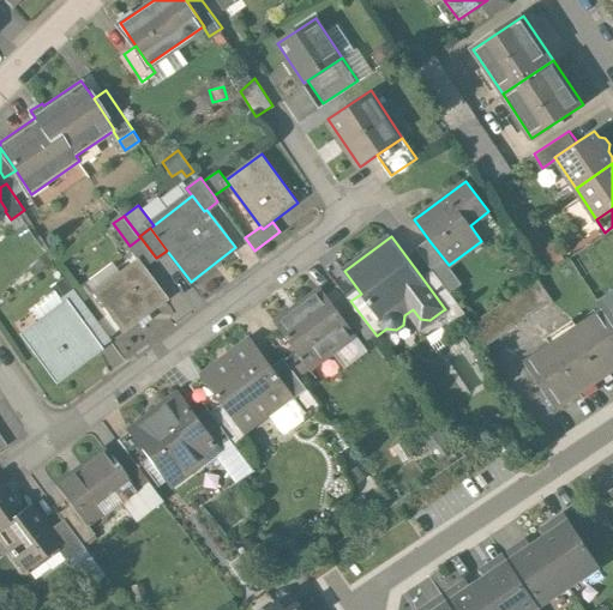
[(156,258),(140,237),(130,246),(139,258),(145,267),(156,258)]
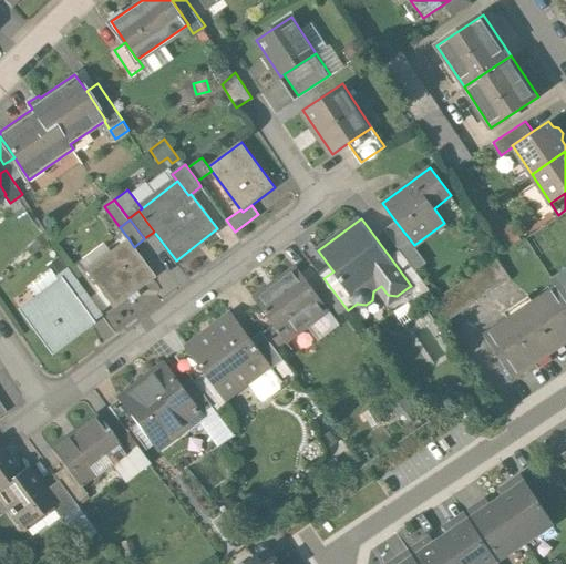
[(414,245),(397,223),(388,229),(402,248),(414,267),(424,259),(414,245)]
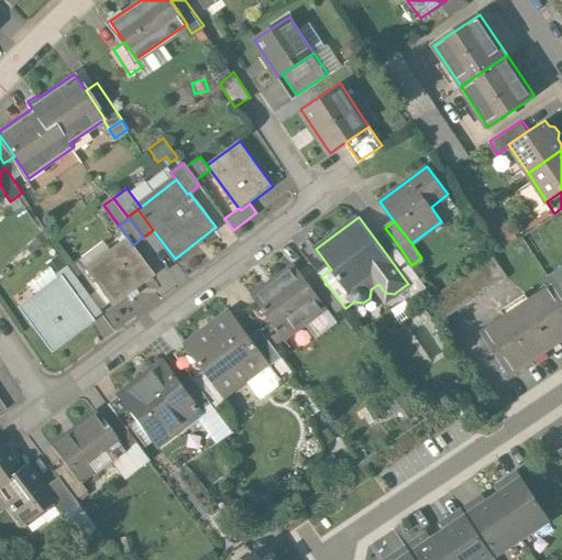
[(128,237),(87,267),(114,304),(154,273),(133,245),(128,237)]
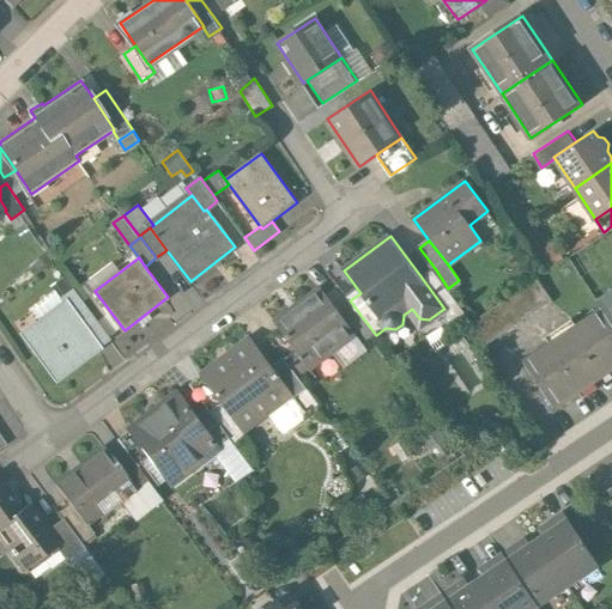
[(448,288),(435,268),(422,278),(444,309),(442,310),(453,324),(467,314),(448,288)]
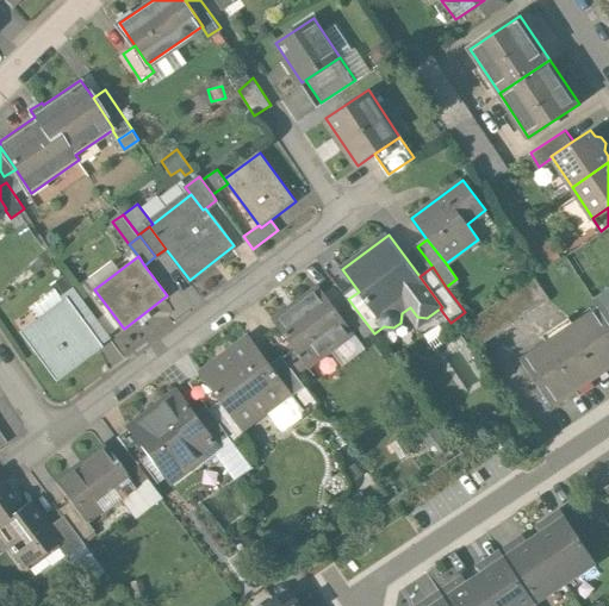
[(348,299),(337,283),(324,293),(340,314),(350,328),(362,318),(348,299)]
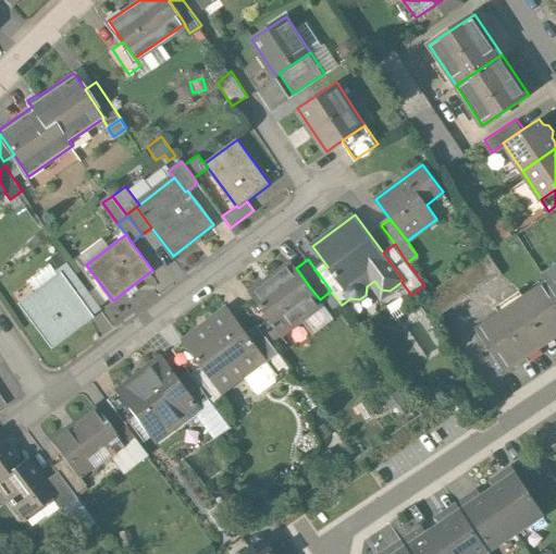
[(99,306),(68,262),(56,271),(59,275),(60,274),(73,293),(88,314),(99,306)]
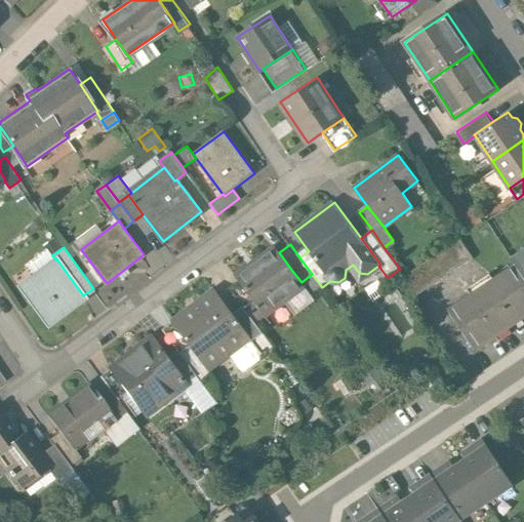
[(276,248),(237,276),(263,311),(266,315),(305,286),(301,282),(292,271),(279,252),(276,248)]
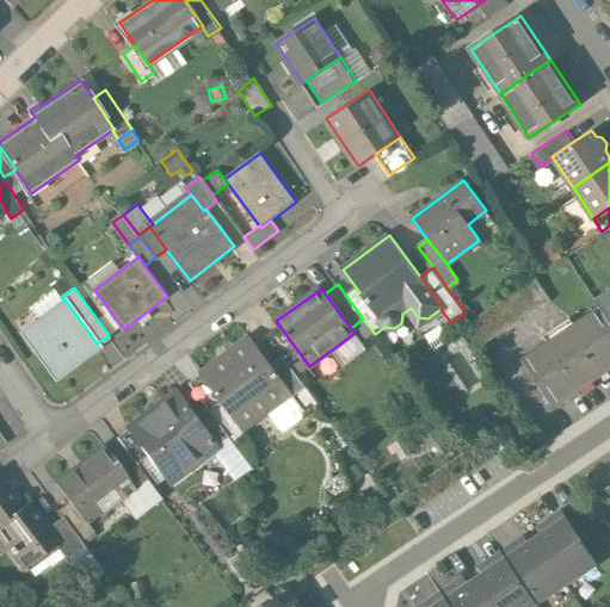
[(609,291),(597,301),(601,308),(609,320),(609,291)]
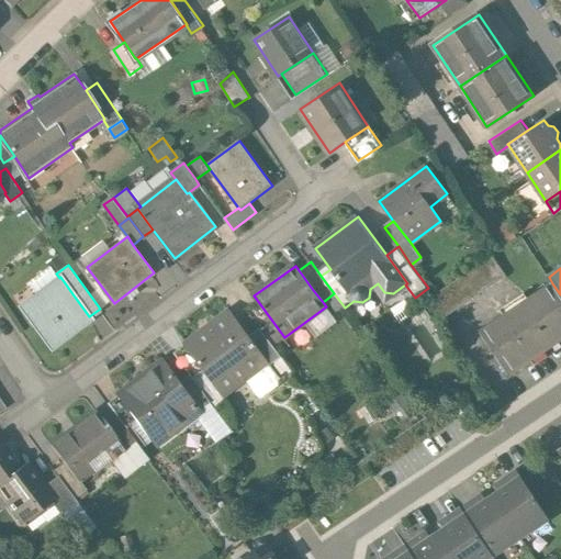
[(74,295),(60,277),(59,278),(22,305),(53,348),(92,320),(89,316),(74,295)]
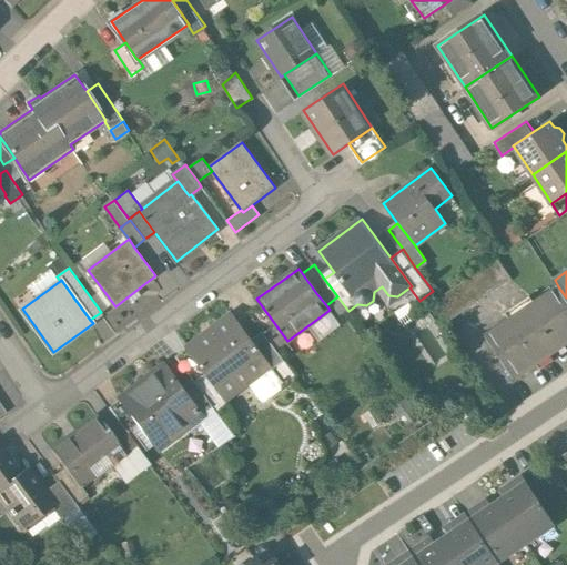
[(566,298),(558,286),(486,335),(514,377),(537,361),(535,357),(560,340),(564,344),(566,341),(566,298)]
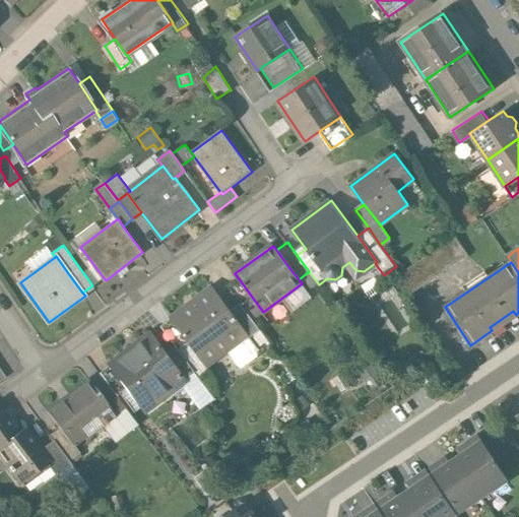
[(260,308),(238,278),(229,285),(243,305),(251,315),(260,308)]
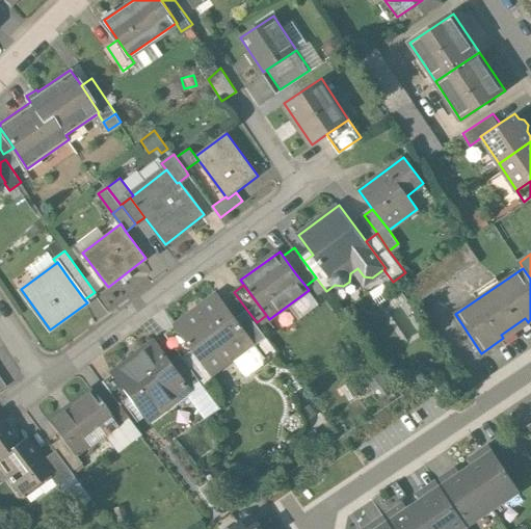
[(220,294),(178,325),(200,356),(211,371),(233,355),(243,370),(263,356),(243,331),(245,329),(242,324),(238,319),(220,294)]
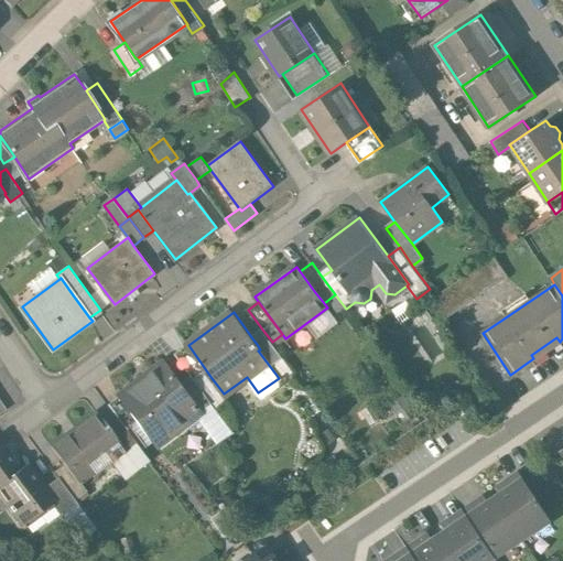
[(272,342),(263,331),(252,338),(257,344),(260,349),(258,351),(279,378),(292,369),(272,342)]
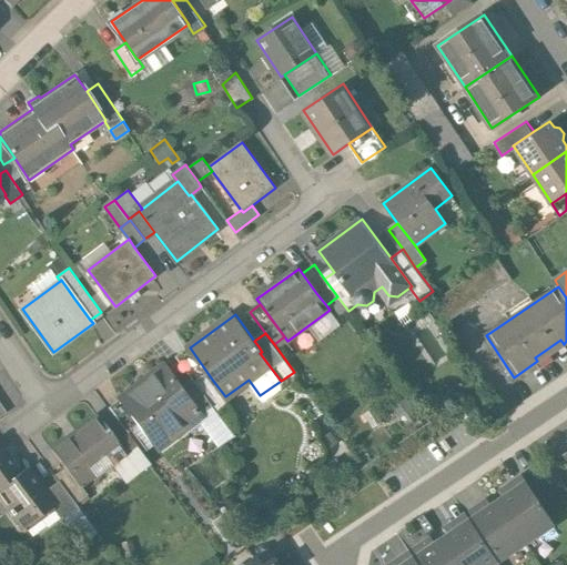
[(213,381),(190,347),(178,356),(199,385),(214,407),(226,400),(225,396),(213,381)]
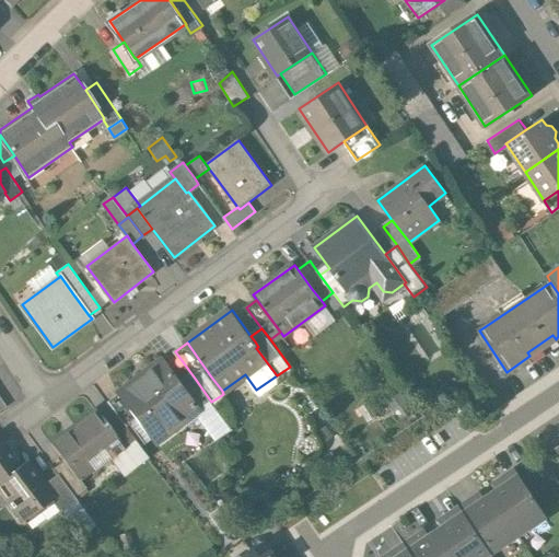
[(163,360),(118,393),(137,418),(148,432),(156,443),(196,413),(200,409),(185,389),(163,360)]
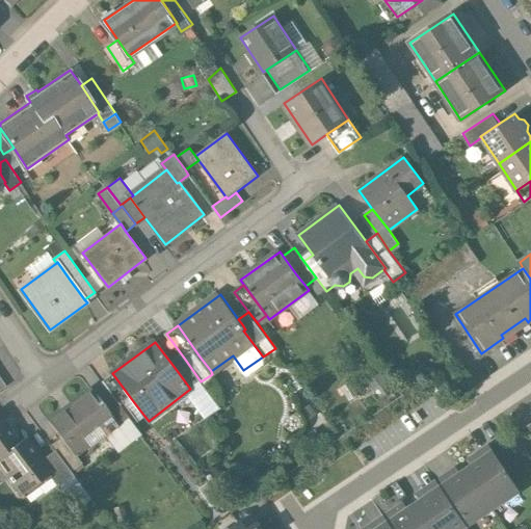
[(201,381),(186,361),(176,369),(190,389),(201,381)]
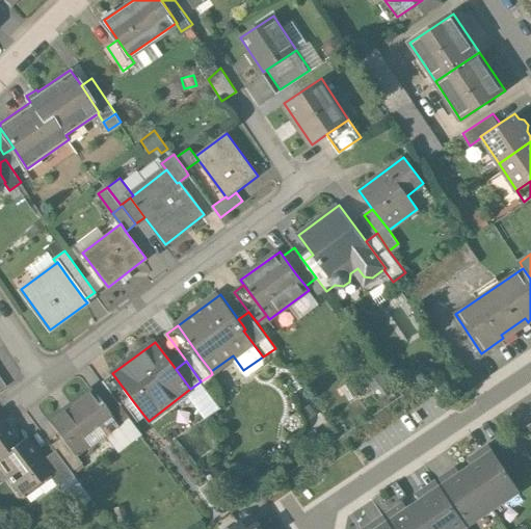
[(130,397),(112,373),(103,380),(121,404),(130,418),(140,411),(130,397)]
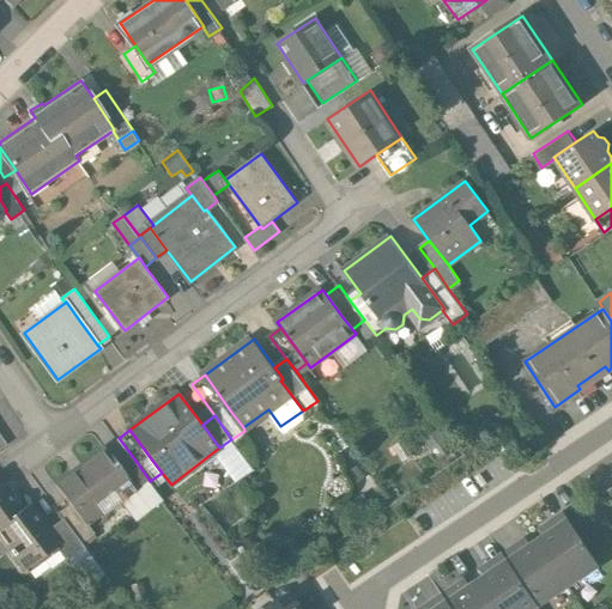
[(254,468),(231,439),(219,448),(214,451),(237,480),(254,468)]
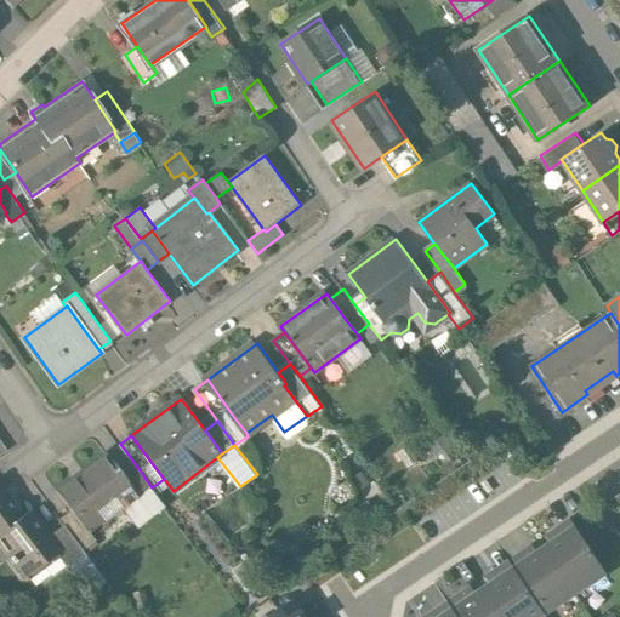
[(107,453),(57,492),(70,510),(87,533),(91,531),(106,519),(101,514),(119,500),(138,525),(153,514),(129,481),(107,453)]
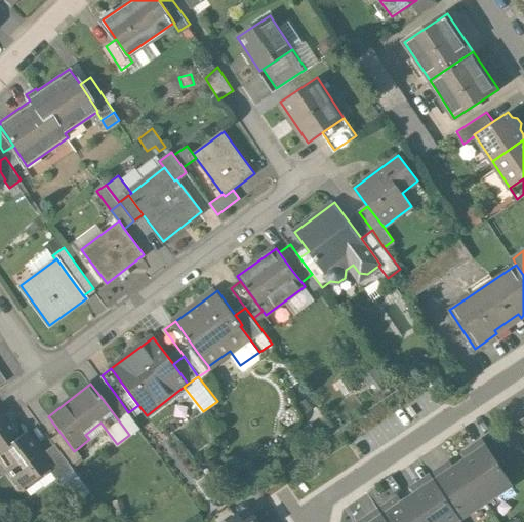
[(128,412),(119,399),(109,407),(129,435),(139,428),(128,412)]
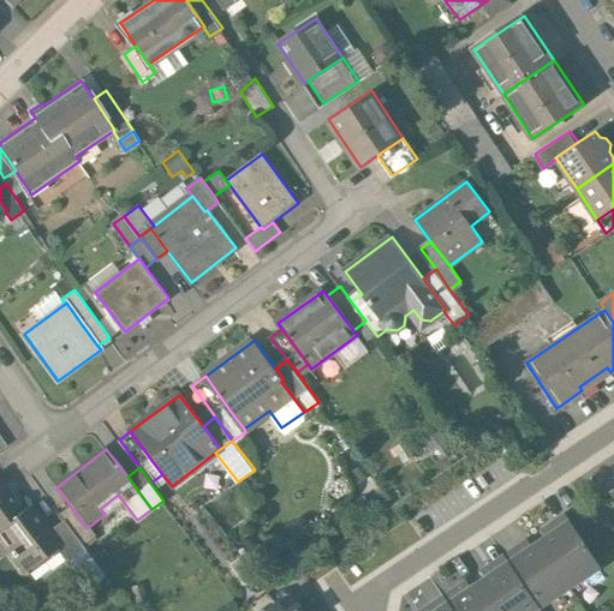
[(0,483),(0,526),(22,510),(0,483)]
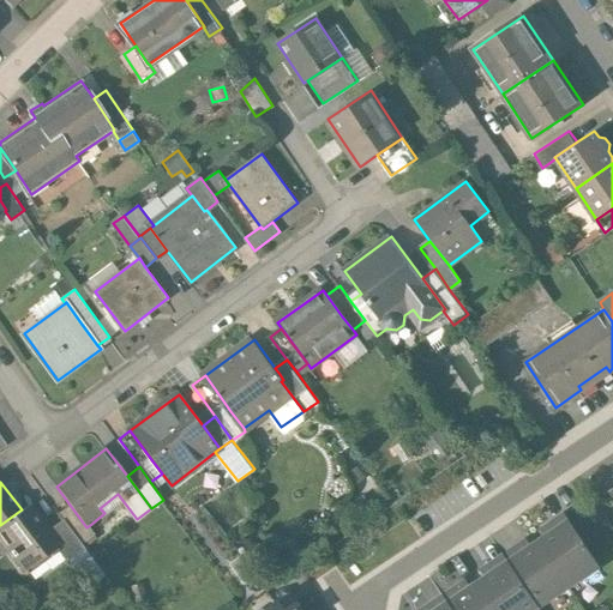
[(22,509),(0,525),(0,535),(25,569),(56,547),(59,544),(48,530),(29,505),(22,509)]
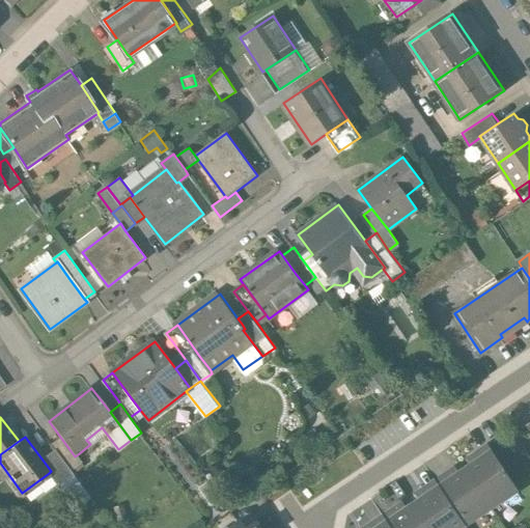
[(75,456),(60,437),(52,443),(55,449),(71,470),(83,462),(78,454),(75,456)]
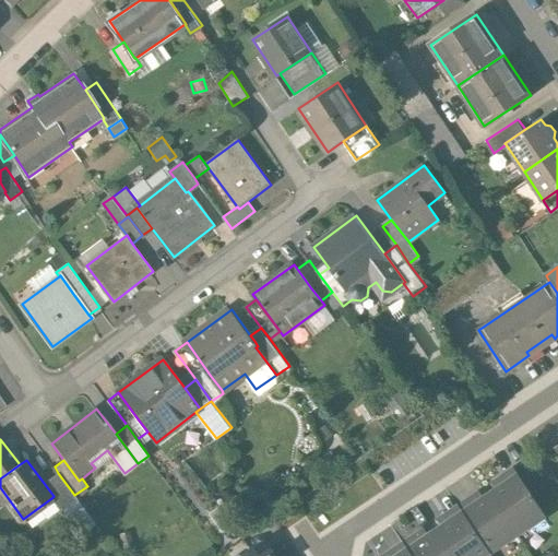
[(546,512),(518,472),(490,491),(518,531),(546,512)]
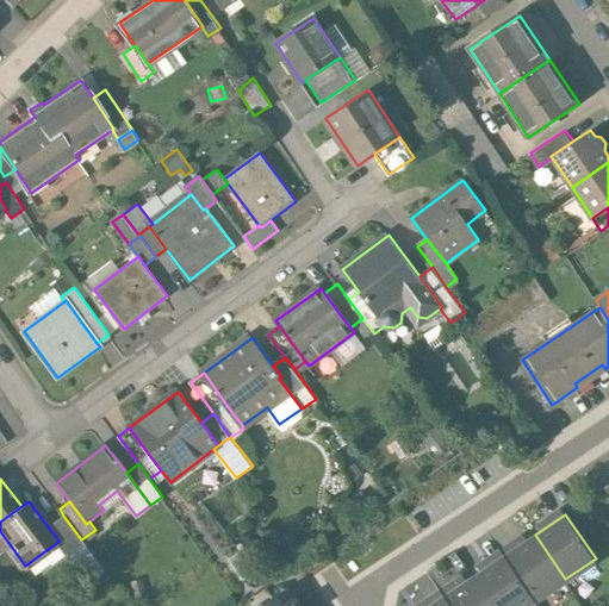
[(81,539),(63,516),(48,526),(58,541),(56,543),(67,557),(69,555),(85,544),(81,539)]
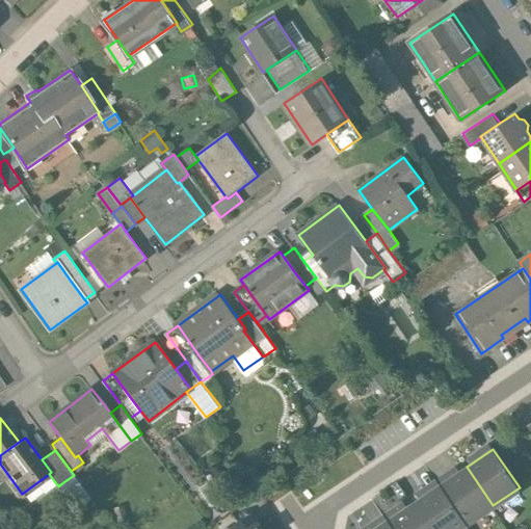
[(493,505),(467,467),(440,484),(467,524),(493,505)]
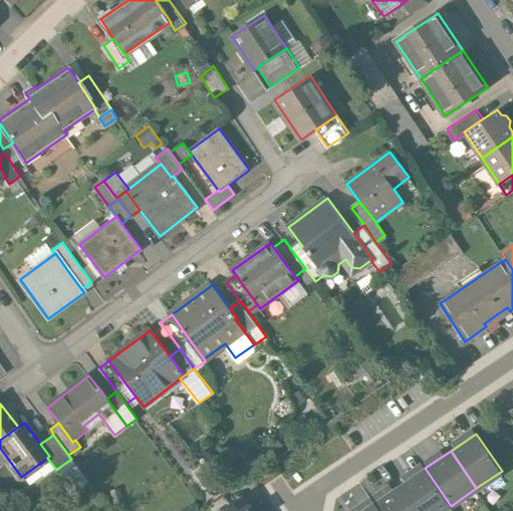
[(86,480),(71,459),(58,468),(73,489),(86,480)]
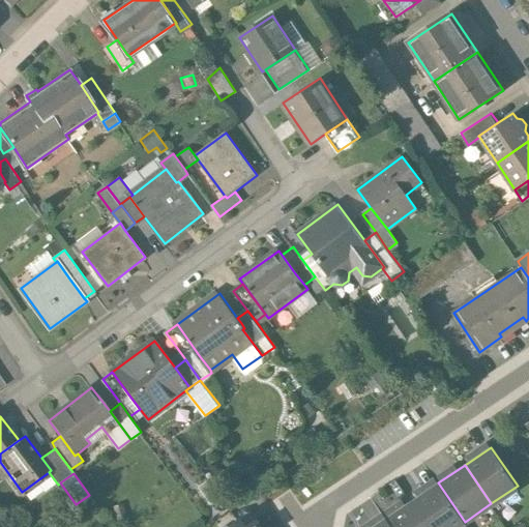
[(438,482),(411,500),(429,526),(457,526),(465,522),(438,482)]
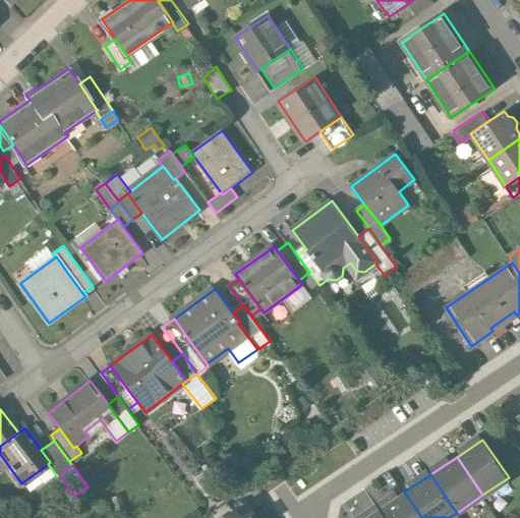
[(421,517),(404,492),(379,509),(384,517),(421,517)]
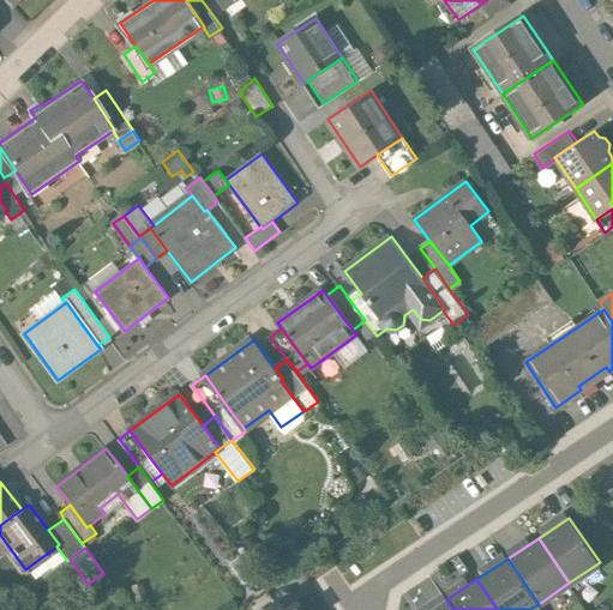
[(301,609),(289,592),(263,609),(301,609)]
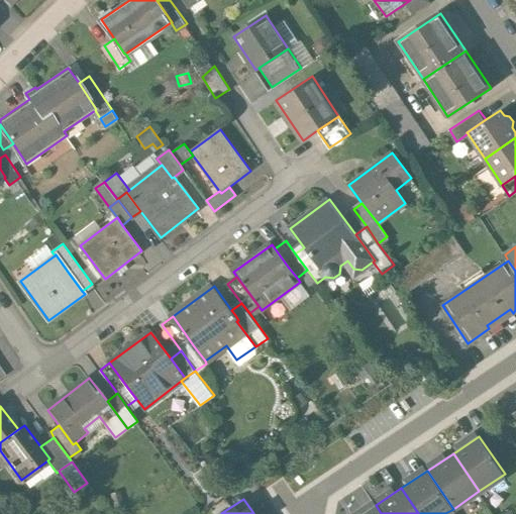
[(381,513),(376,505),(362,513),(381,513)]
